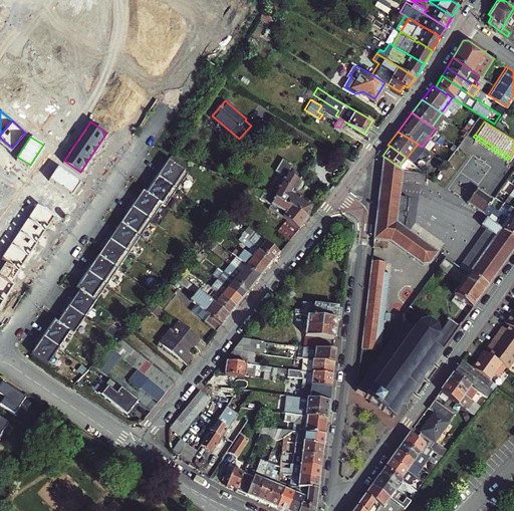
[(405,211),(398,206),(401,176),(425,179),(426,171),(403,168),(402,169),(399,167),(382,156),(373,236),(390,238),(423,262),(430,260),(439,249),(403,223),(405,211)]
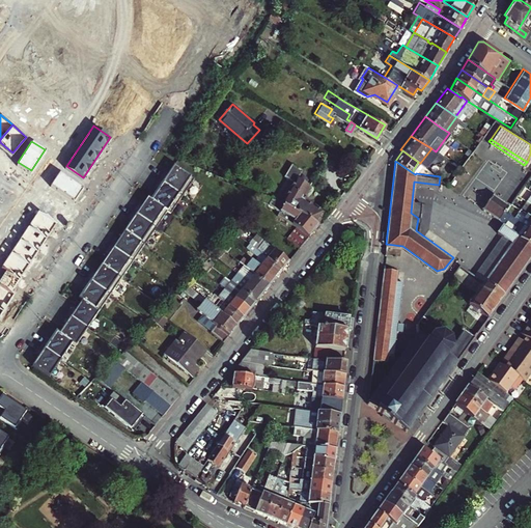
[(159,178),(183,195),(195,176),(174,162),(168,171),(164,169),(159,178)]
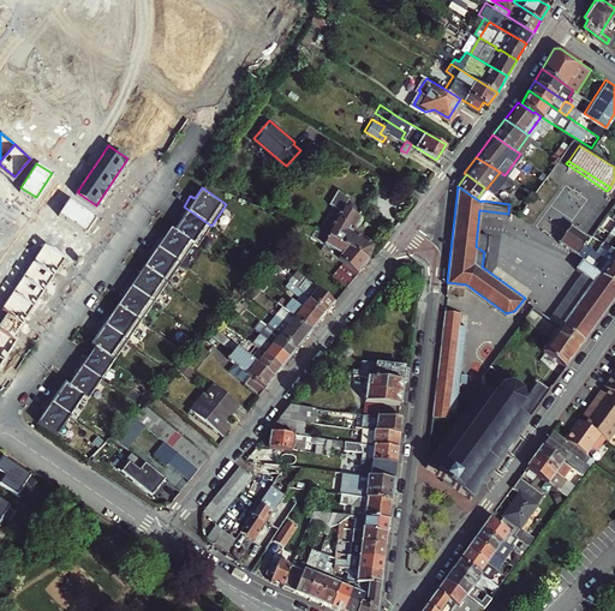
[(339,210),(326,233),(366,256),(374,243),(352,231),(351,225),(357,213),(342,204),(346,198),(335,192),(328,204),(339,210)]
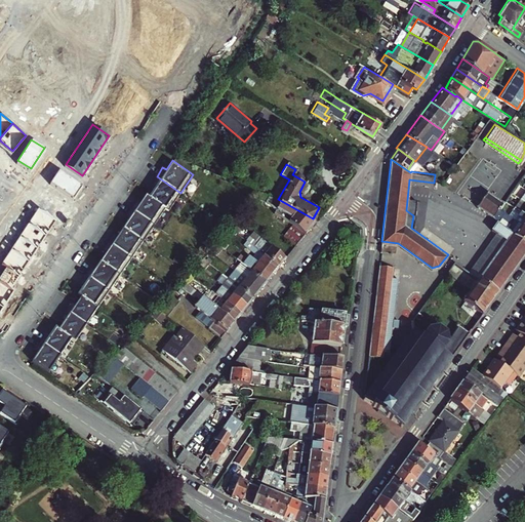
[(59,169),(50,182),(73,197),(81,185),(59,169)]
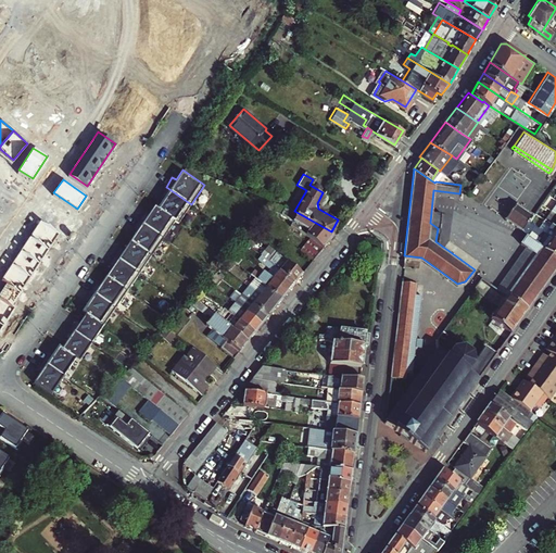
[(158,206),(176,220),(179,222),(191,204),(166,187),(161,195),(164,197),(158,206)]
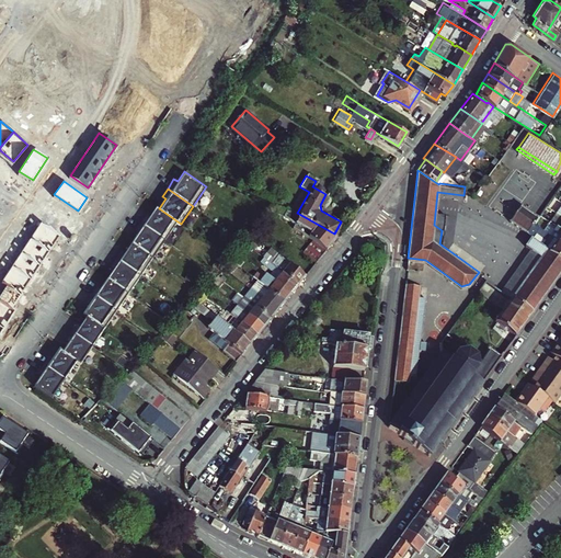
[(278,197),(259,189),(256,193),(276,202),(278,197)]
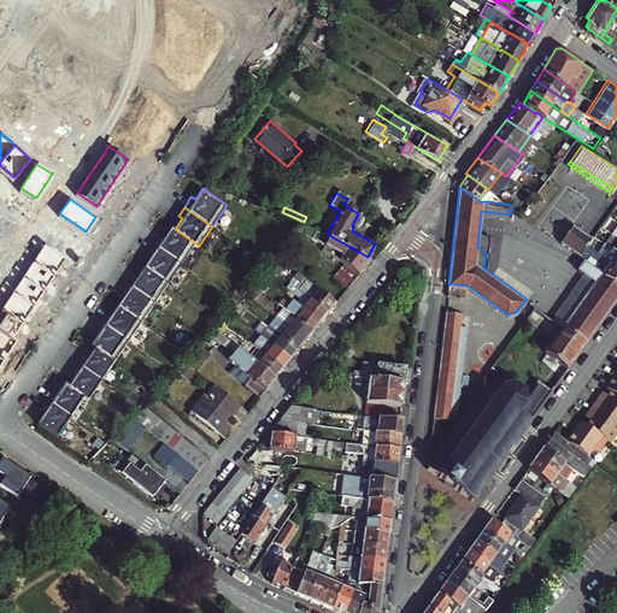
[(573,220),(560,239),(579,252),(580,251),(587,242),(592,235),(573,220)]
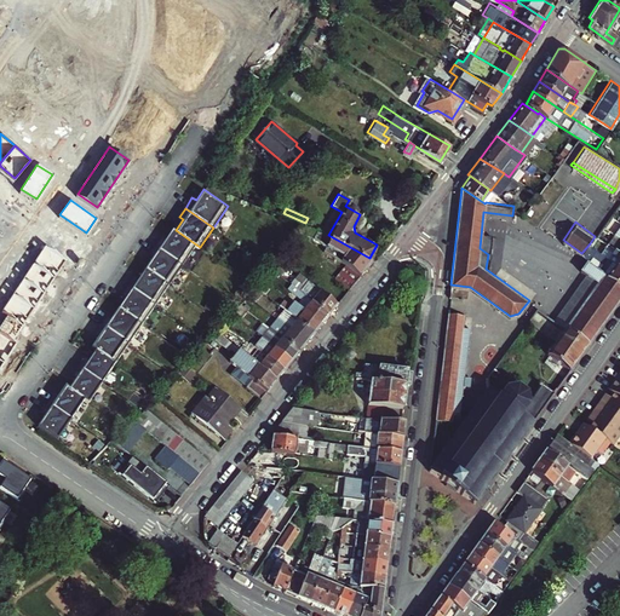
[(155,245),(183,264),(196,245),(176,230),(172,228),(165,237),(161,235),(155,245)]
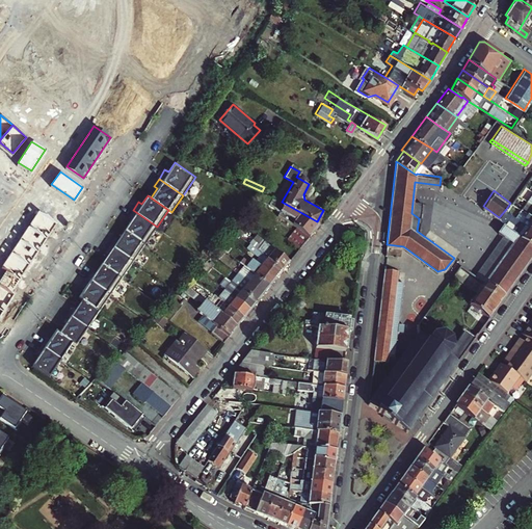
[(298,227),(293,233),(289,239),(298,246),(318,222),(317,221),(282,202),(273,196),(268,203),(295,218),(292,222),(298,227)]
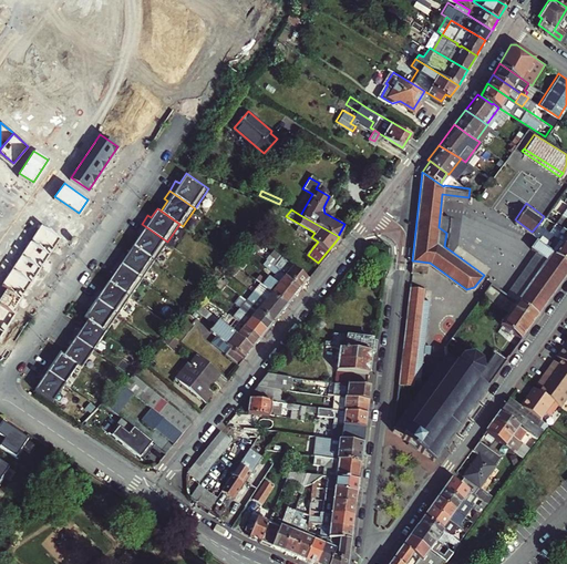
[(555,219),(563,225),(566,228),(566,215),(562,212),(555,219)]
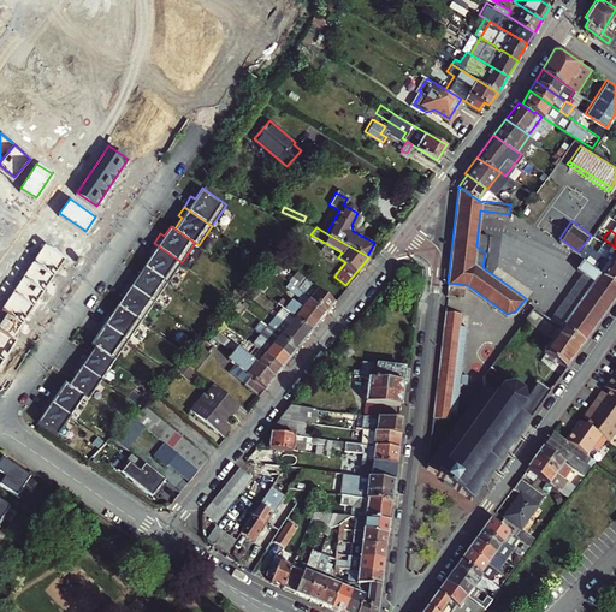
[(603,273),(615,281),(615,263),(604,255),(591,245),(586,242),(579,250),(585,255),(587,251),(599,260),(596,266),(602,271),(603,273)]
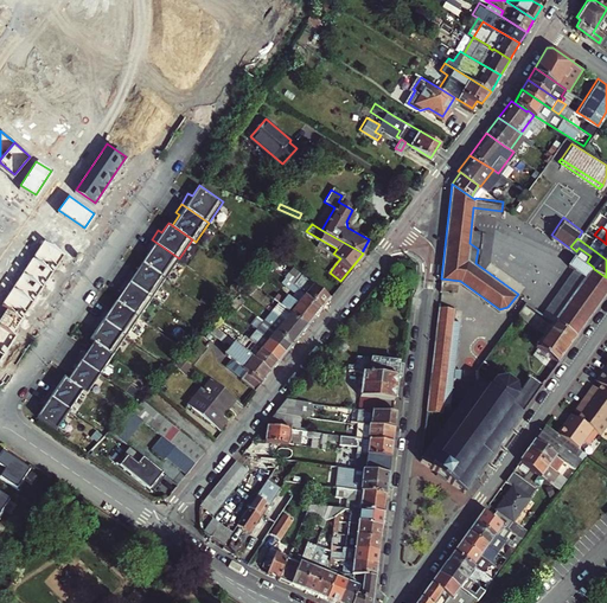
[(142,262),(166,277),(179,258),(152,239),(146,248),(149,251),(142,262)]
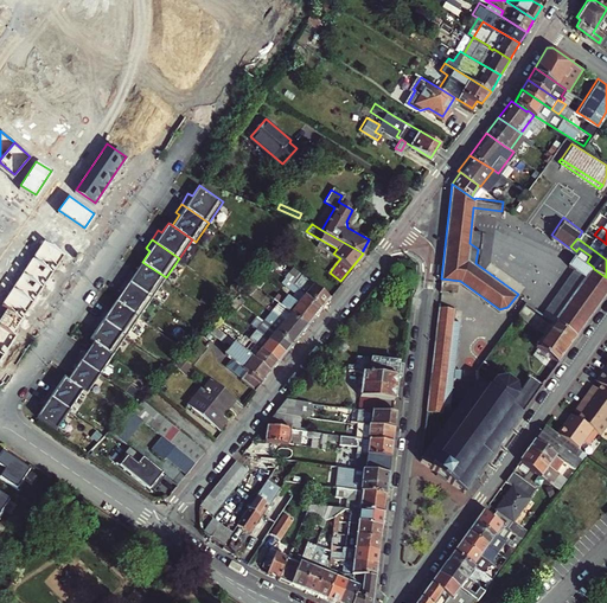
[(42,241),(32,257),(51,269),(61,254),(42,241)]
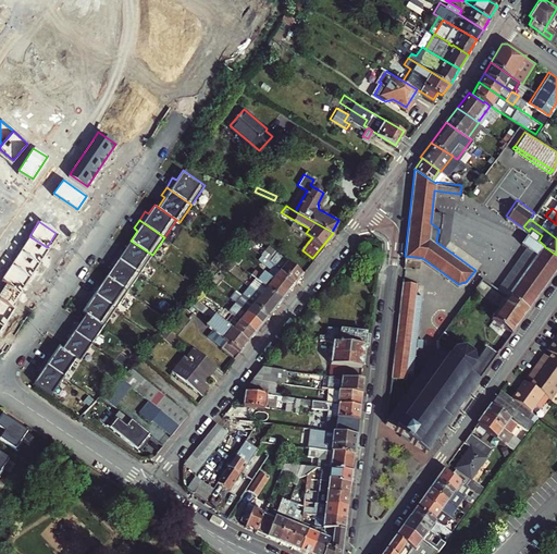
[(556,224),(553,221),(546,231),(556,238),(556,224)]
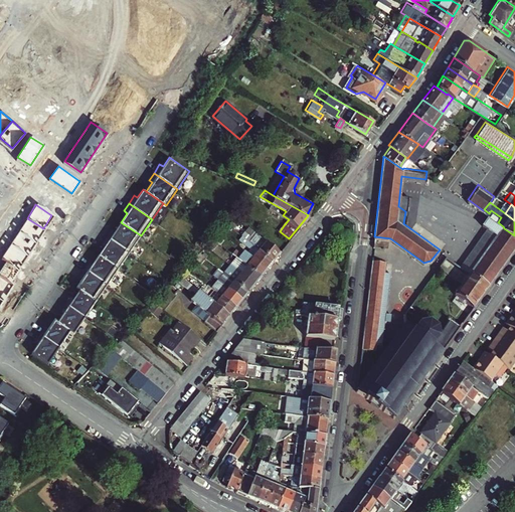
[(487,226),(497,233),(470,271),(488,284),(514,246),(514,235),(504,228),(503,226),(498,222),(487,215),(482,222),(487,226)]
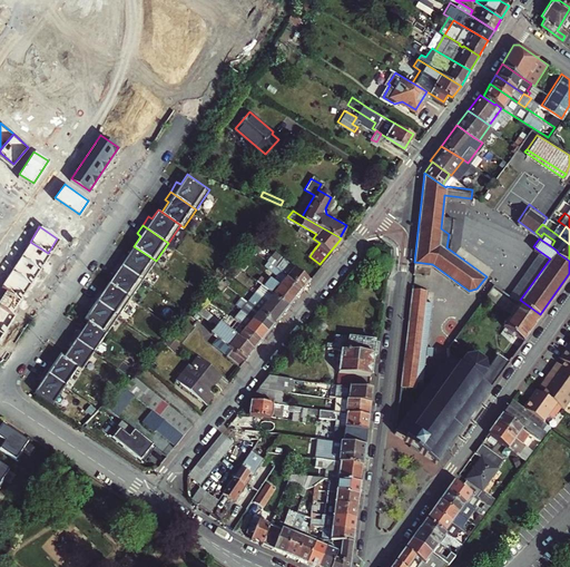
[(267,245),(262,240),(255,247),(261,252),(267,245)]
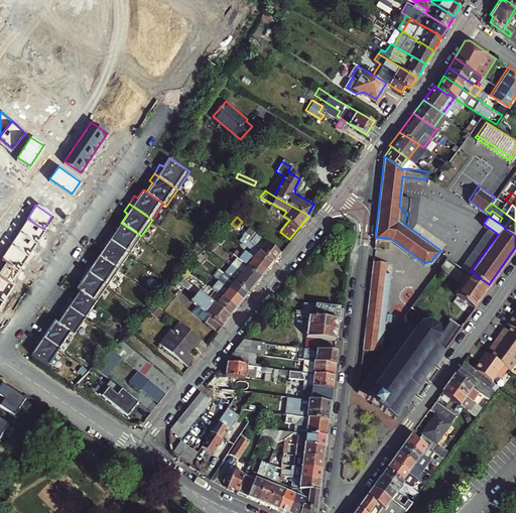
[(43,229),(27,219),(18,231),(35,242),(43,229)]
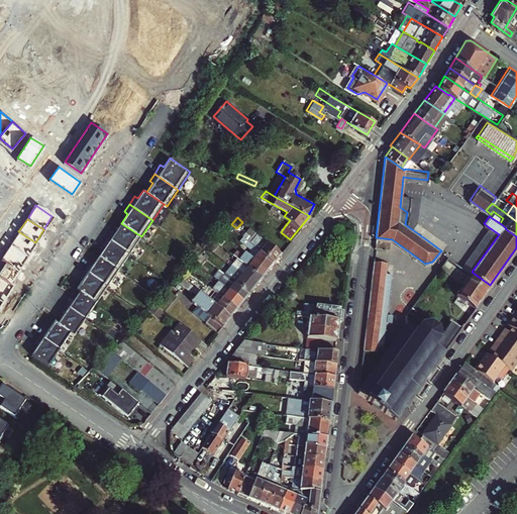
[(107,237),(130,252),(141,236),(121,223),(116,231),(112,228),(107,237)]
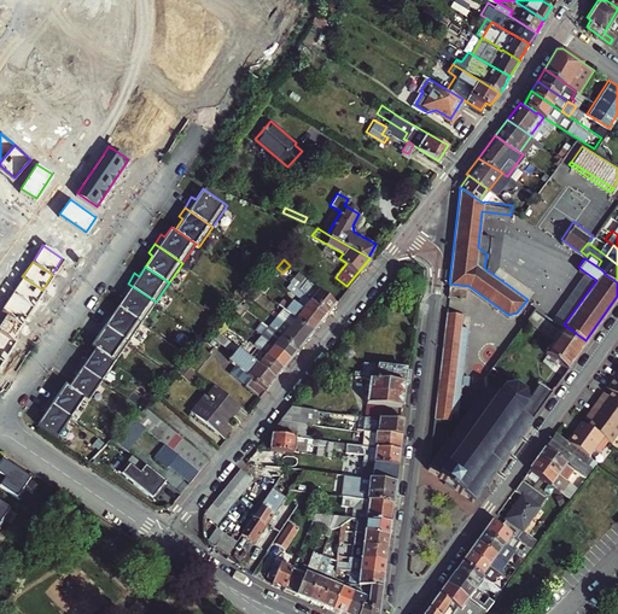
[(584,272),(552,317),(564,325),(596,280),(584,272)]
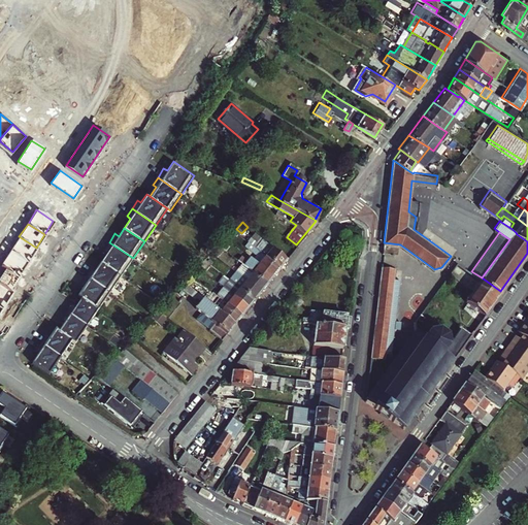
[(36,248),(19,236),(11,250),(28,260),(36,248)]
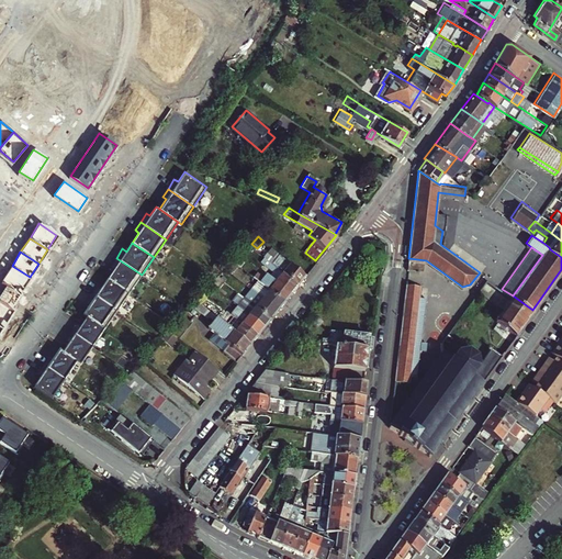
[(268,257),(272,261),(277,265),(280,263),(268,253),(266,256),(268,257)]
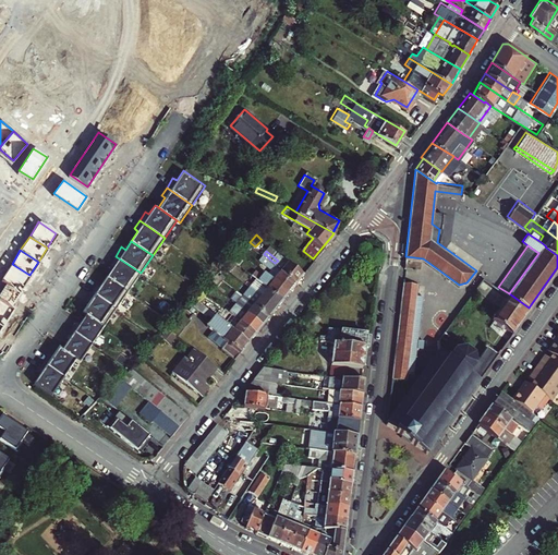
[(271,275),(289,289),(295,280),(280,268),(275,263),(270,260),(266,255),(263,260),(275,270),(271,275)]
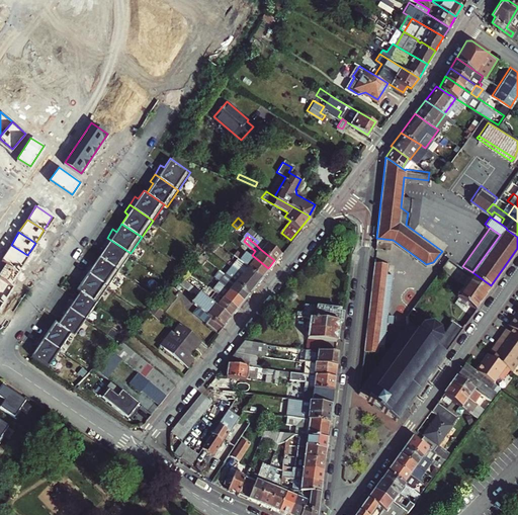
[(255,244),(260,249),(266,241),(261,237),(258,242),(255,244)]
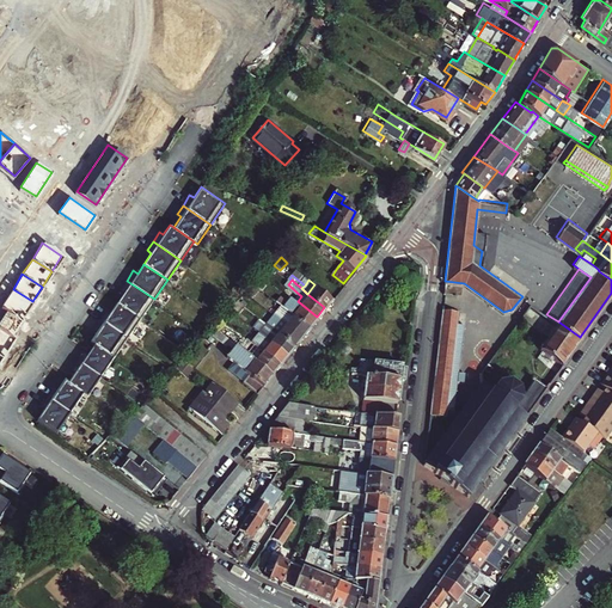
[(117,302),(141,319),(154,299),(127,281),(121,289),(124,292),(117,302)]
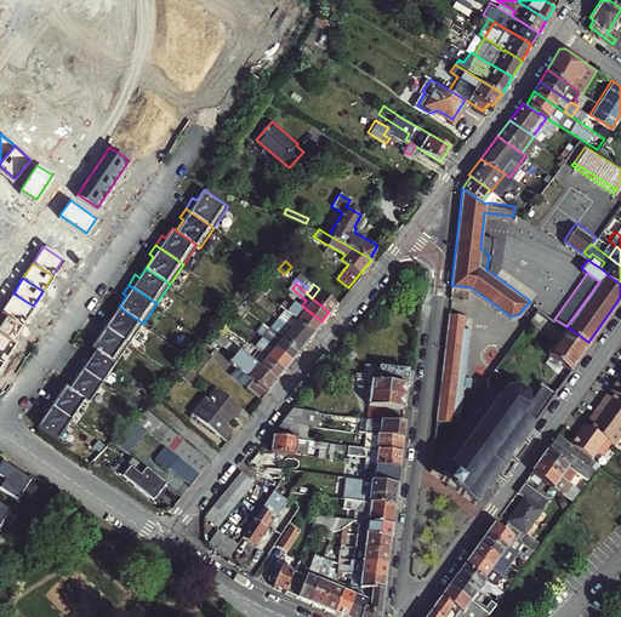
[(319,289),(312,298),(329,312),(336,303),(319,289)]
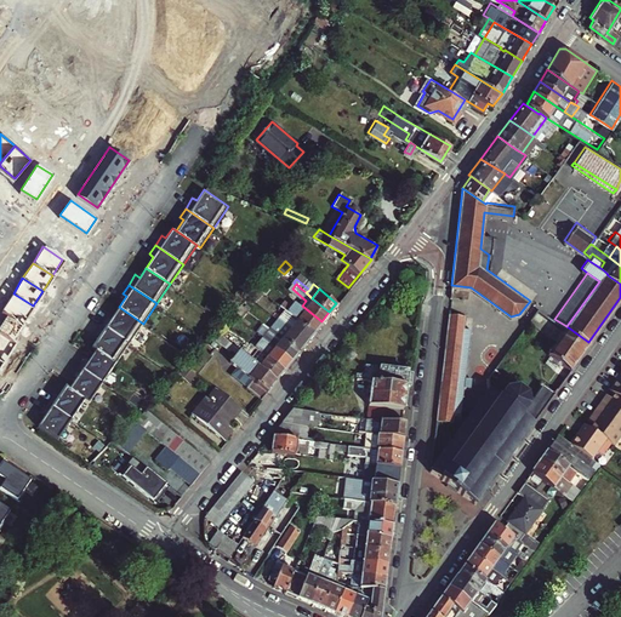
[(33,306),(13,293),(1,310),(9,314),(0,326),(0,335),(10,341),(33,306)]
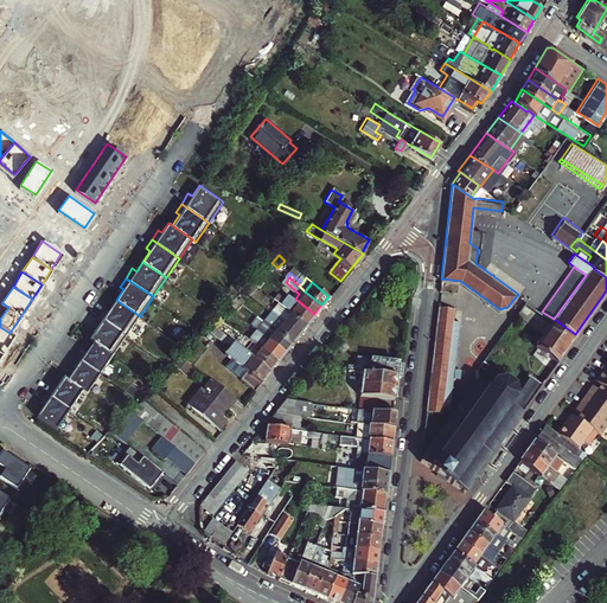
[(276,299),(280,302),(306,324),(314,314),(295,299),(292,296),(289,294),(283,301),(278,297),(276,299)]
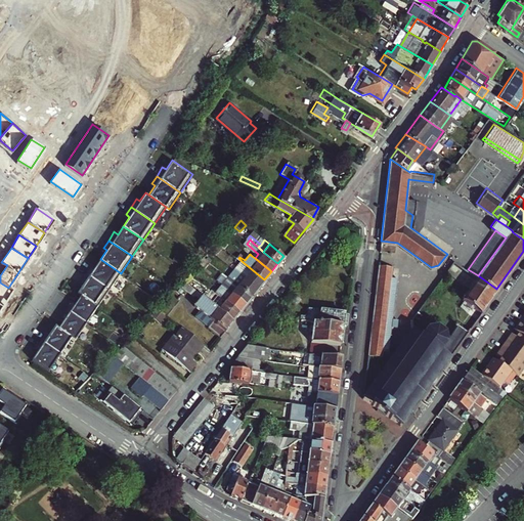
[(206,256),(199,264),(203,267),(210,259),(206,256)]
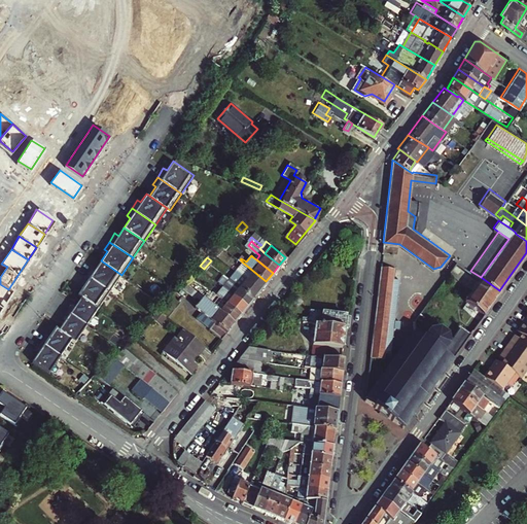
[(86,275),(110,291),(121,275),(101,260),(96,269),(92,267),(86,275)]
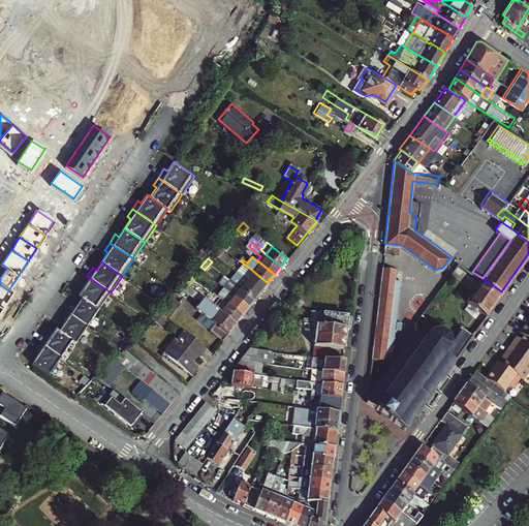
[(237,270),(241,273),(260,289),(267,282),(244,264),(241,268),(235,263),(231,266),(237,270)]
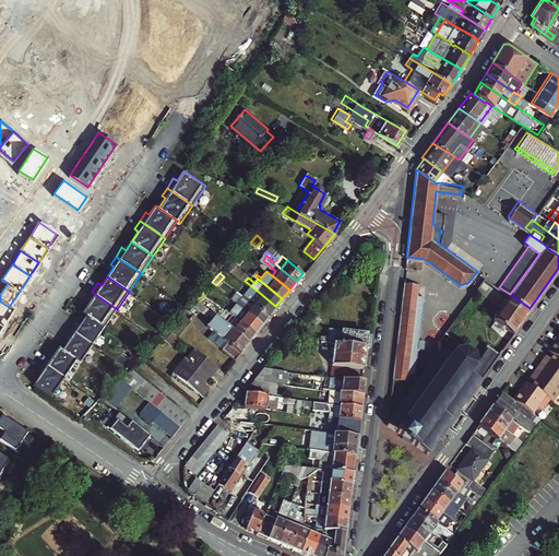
[(414,373),(415,371),(417,346),(424,346),(424,339),(418,338),(424,294),(417,294),(418,282),(404,281),(393,376),(407,378),(408,371),(414,373)]
